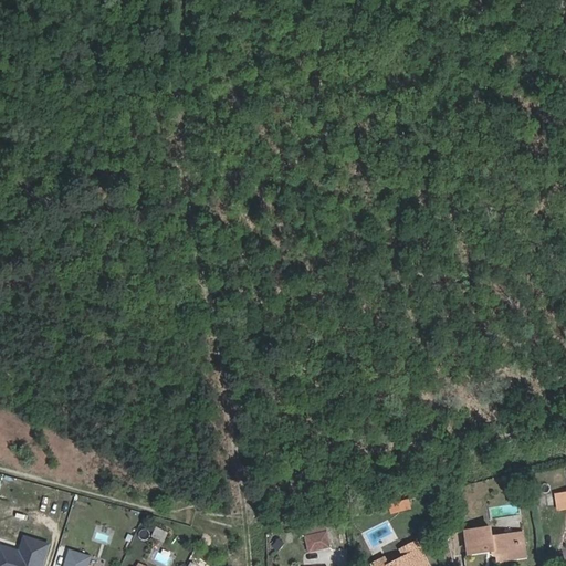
[(565,492),(556,493),(558,511),(565,509),(565,492)]
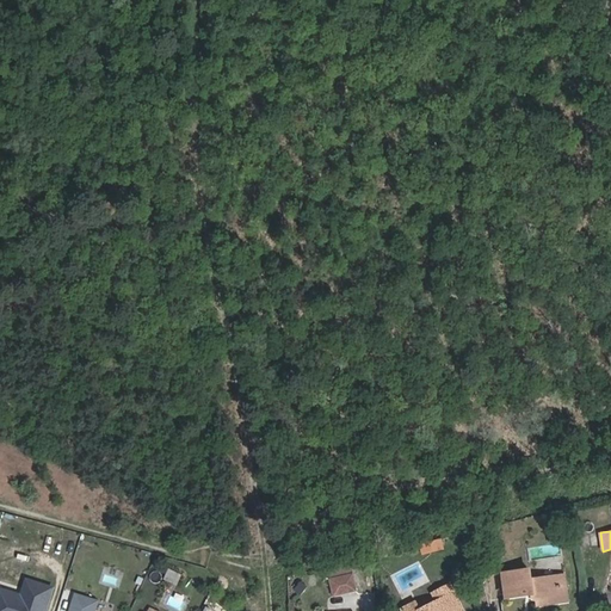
[(425,553),(444,550),(443,541),(424,543),(425,553)]
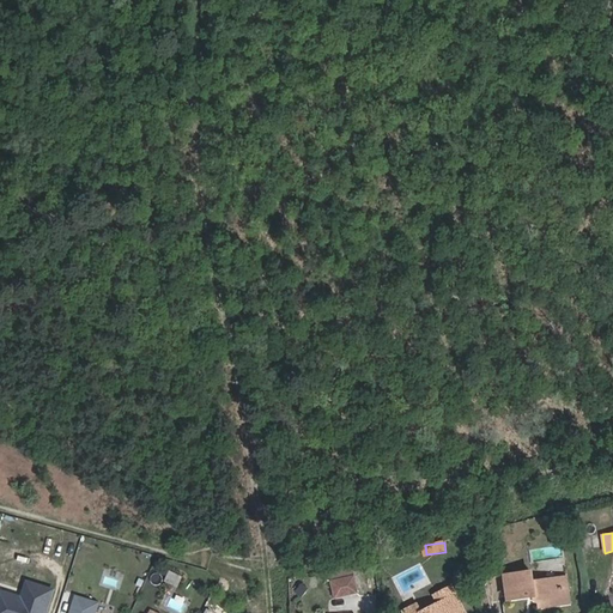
[(562,605),(558,578),(533,581),(532,572),(503,576),(507,600),(533,596),(534,600),(539,605),(540,608),(562,605)]
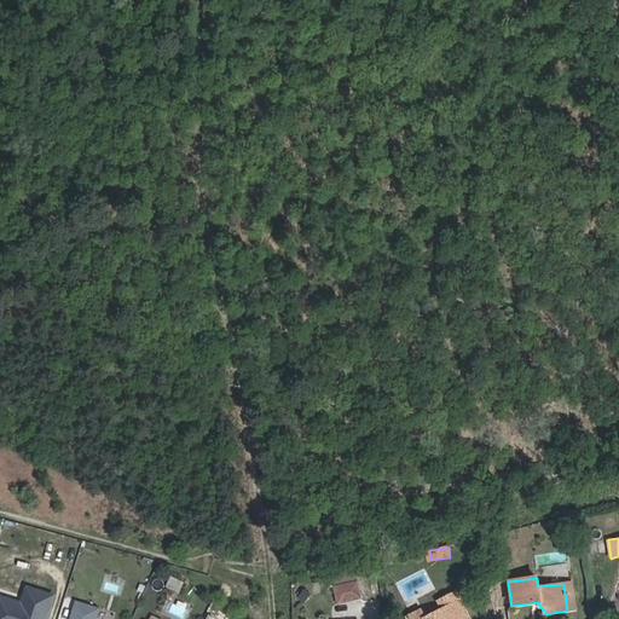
[(336,603),(362,601),(359,582),(334,585),(336,603)]
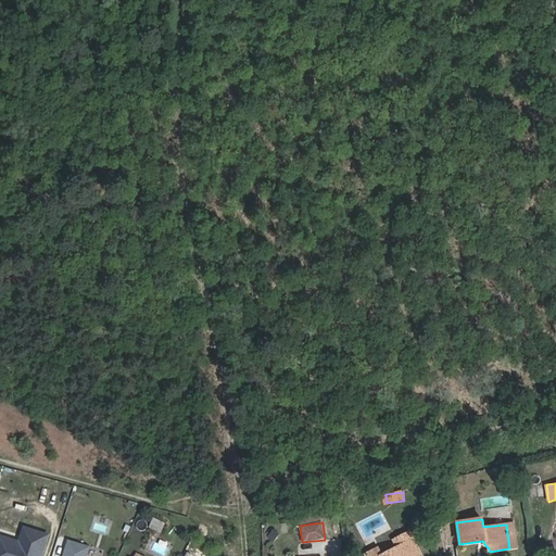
[(514,523),(506,525),(509,548),(518,547),(514,523)]
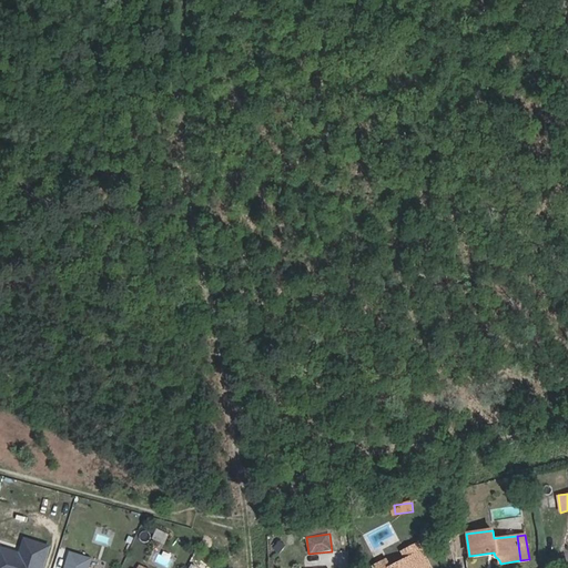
[(41,567),(49,546),(24,539),(20,554),(19,559),(9,556),(11,550),(0,547),(0,567),(41,567)]
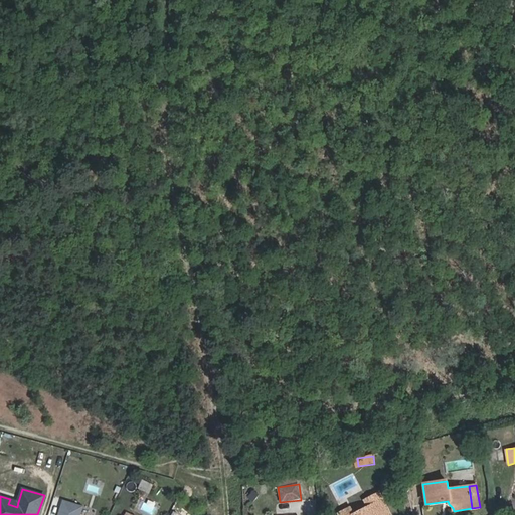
[(375,503),(381,514),(390,514),(378,492),(363,499),(368,507),(375,503)]
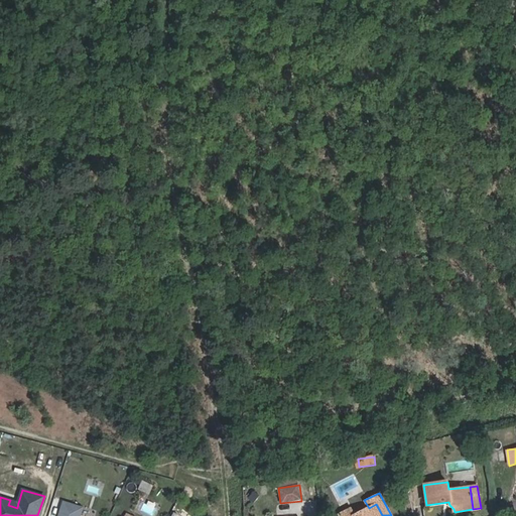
[(58,515),(80,515),(83,507),(63,502),(58,515)]
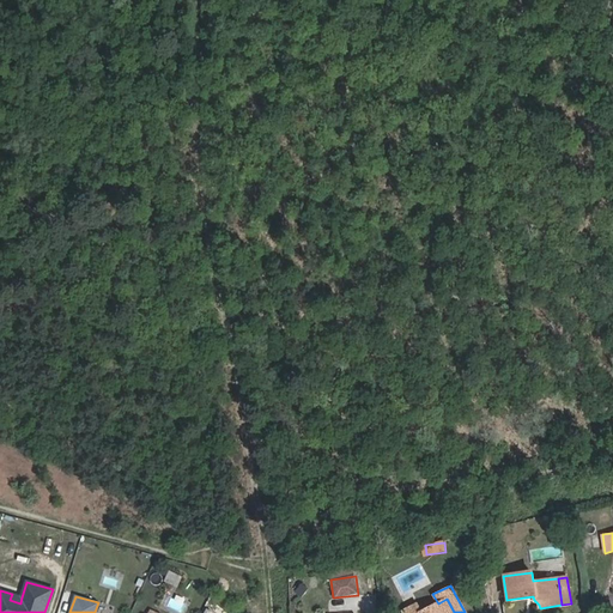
[(454,612),(447,599),(438,604),(422,612),(419,612),(454,612)]
